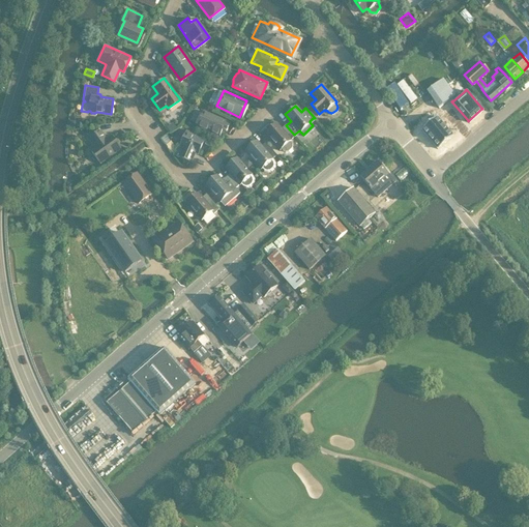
[(226,129),(229,121),(203,110),(197,125),(218,136),(222,127),(226,129)]
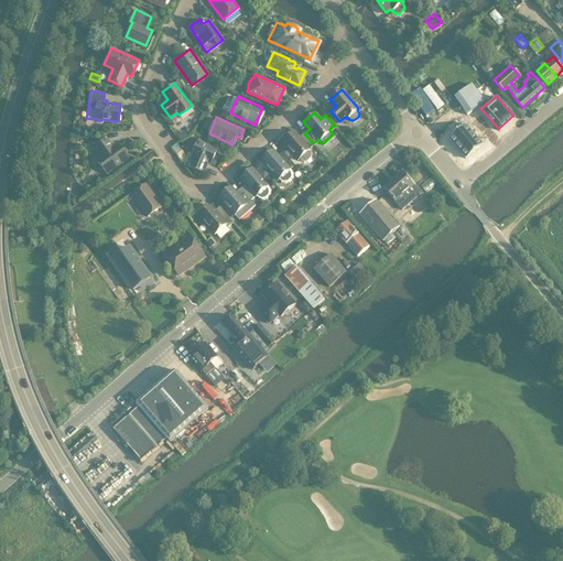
[(465,122),(447,137),(465,157),(482,142),(465,122)]
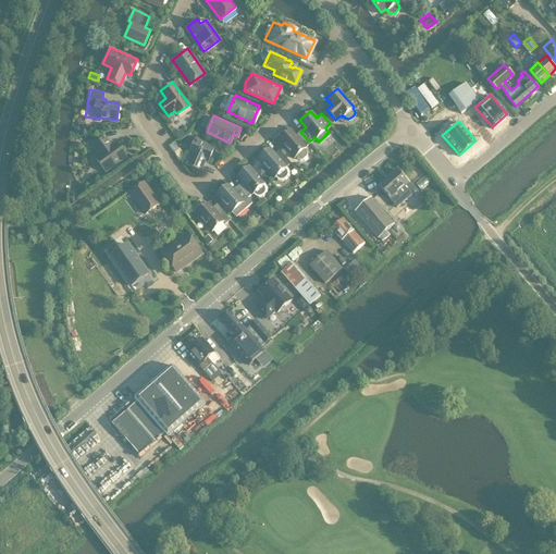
[(305,146),(309,142),(300,132),(296,136),(289,128),(279,138),(294,156),(295,155),(297,157),(299,158),(303,158),(306,155),(307,152),(306,149),(304,147),(305,146)]
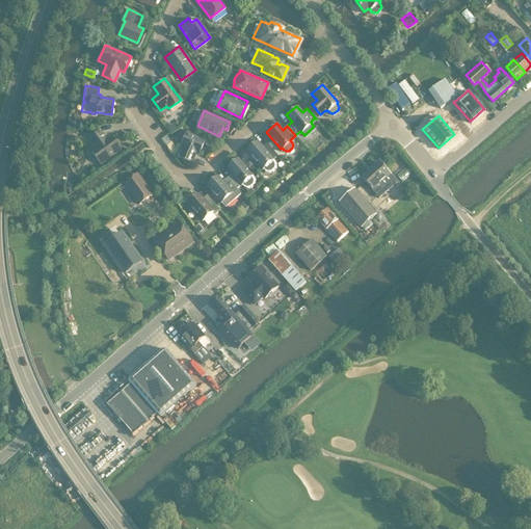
[(100,162),(121,148),(111,134),(106,138),(100,129),(88,137),(95,147),(90,149),(100,162)]
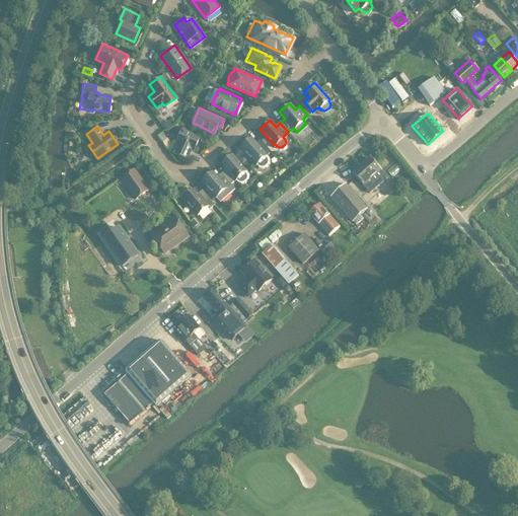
[(181,127),(181,129),(179,128),(176,129),(175,133),(175,135),(177,136),(175,141),(178,142),(174,152),(187,157),(191,148),(192,148),(198,134),(181,127)]
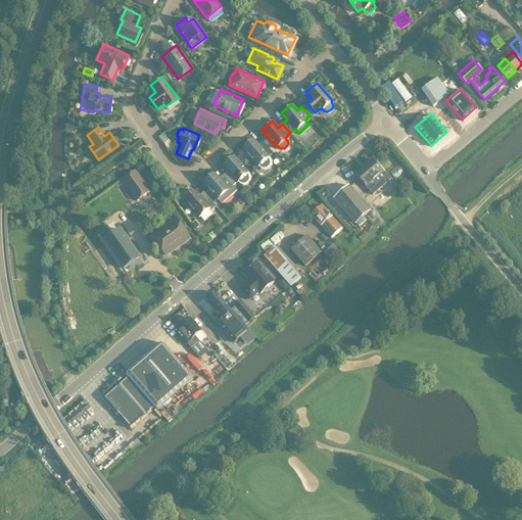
[(269,158),(267,156),(268,155),(267,153),(271,150),(263,140),(258,144),(252,138),(242,147),(257,164),(258,163),(261,166),(263,167),(266,167),(269,163),(270,161),(269,158)]
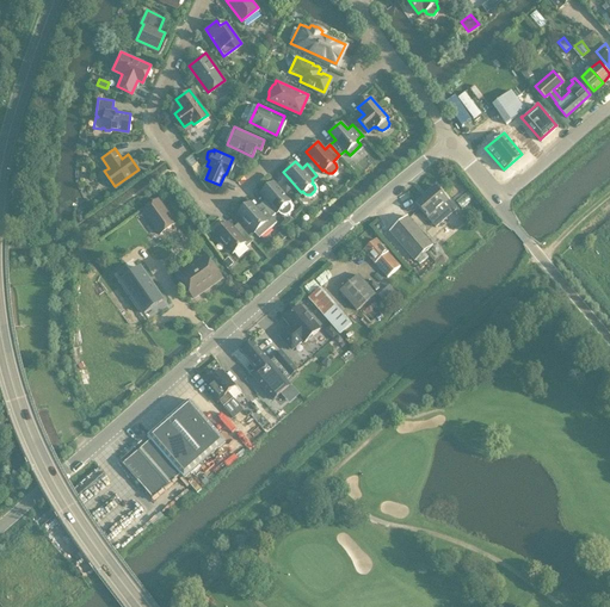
[(266,199),(262,204),(271,215),(276,210),(277,210),(277,209),(279,212),(283,214),(287,212),(289,210),(290,206),(290,203),(288,200),(289,199),(272,181),(260,191),(266,199)]
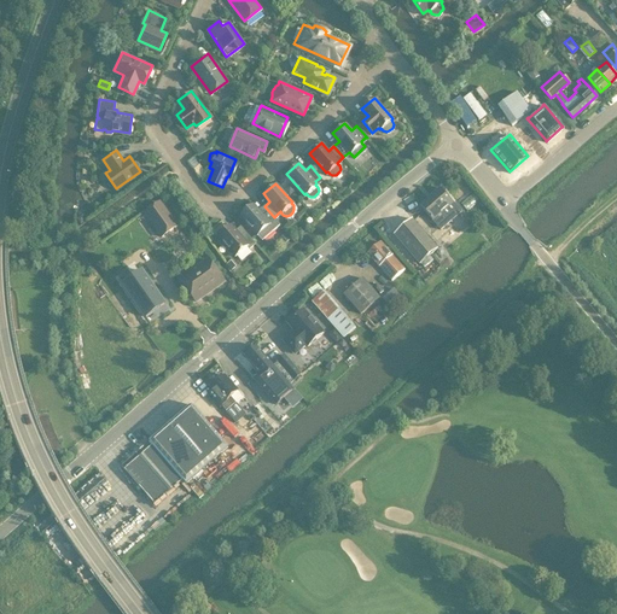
[(443,191),(440,186),(419,204),(440,228),(460,210),(446,193),(447,192),(444,189),(443,191)]
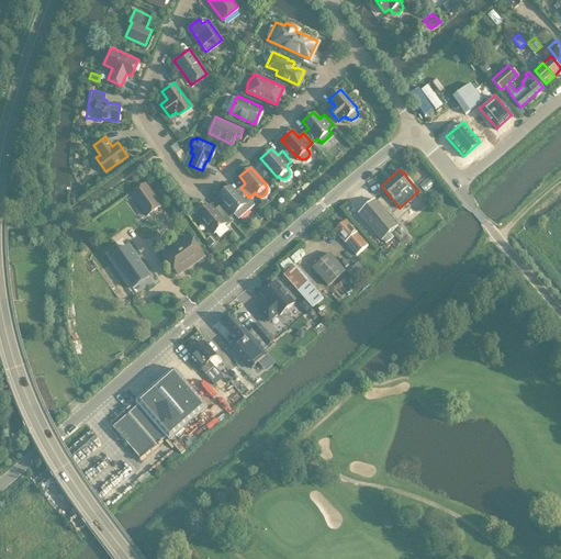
[(160,204),(144,182),(131,192),(146,214),(160,204)]
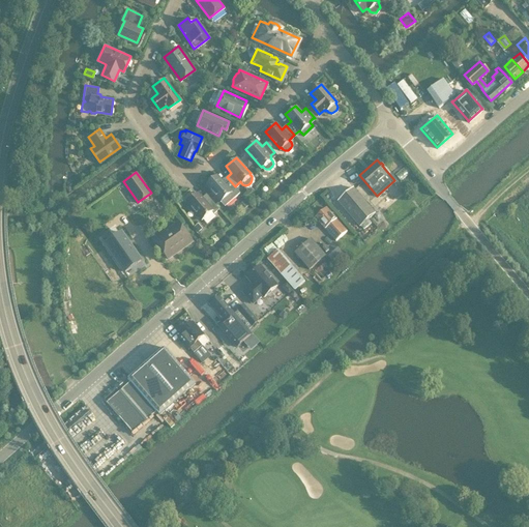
[(230,191),(235,186),(227,177),(222,181),(216,174),(206,183),(219,200),(231,191),(230,191)]
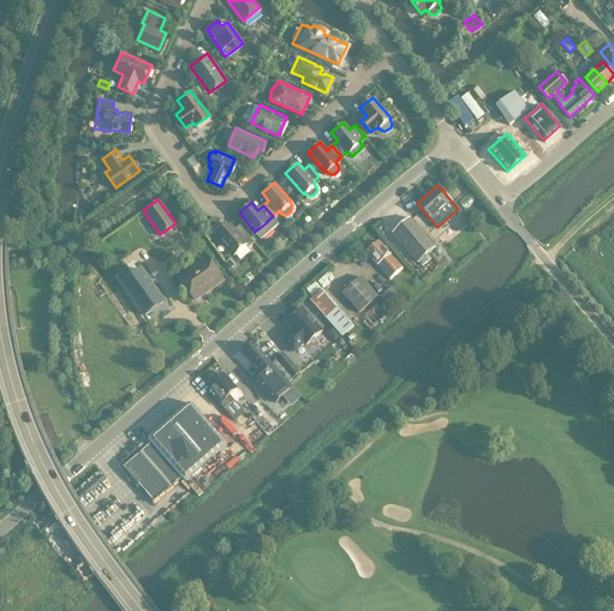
[(417,261),(435,245),(410,216),(392,232),(417,261)]
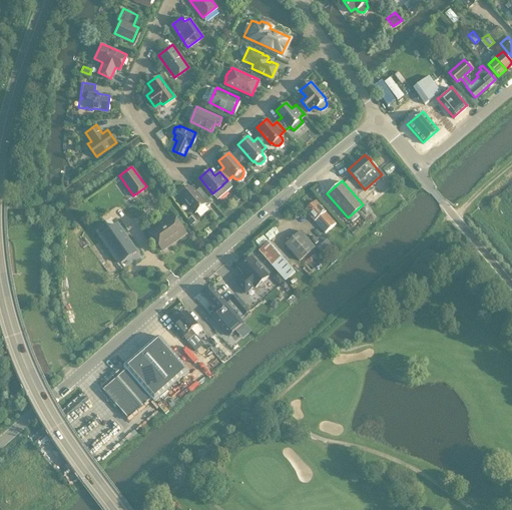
[(187,204),(188,204),(194,211),(204,203),(206,205),(211,200),(200,187),(195,191),(190,185),(179,194),(185,201),(187,204)]
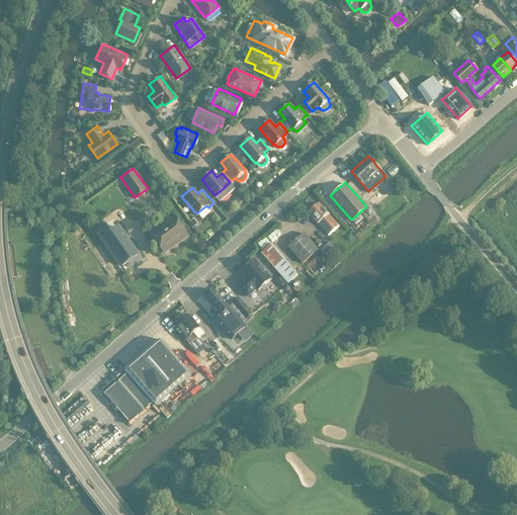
[(328,234),(338,225),(318,201),(308,210),(328,234)]
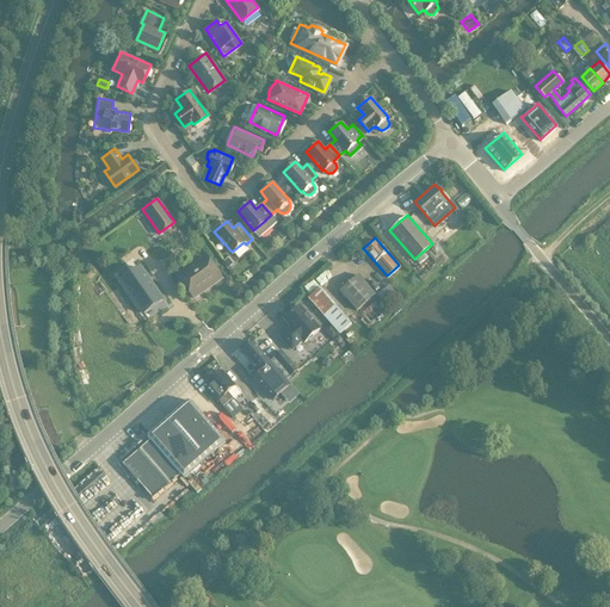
[(193,297),(221,278),(205,256),(179,274),(193,297)]
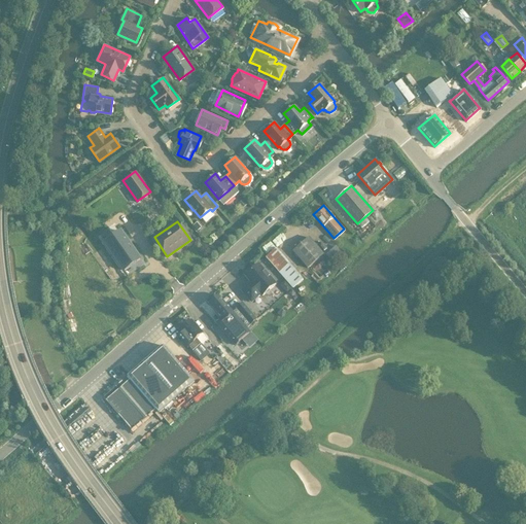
[(119,229),(104,240),(124,269),(124,268),(139,257),(119,229)]
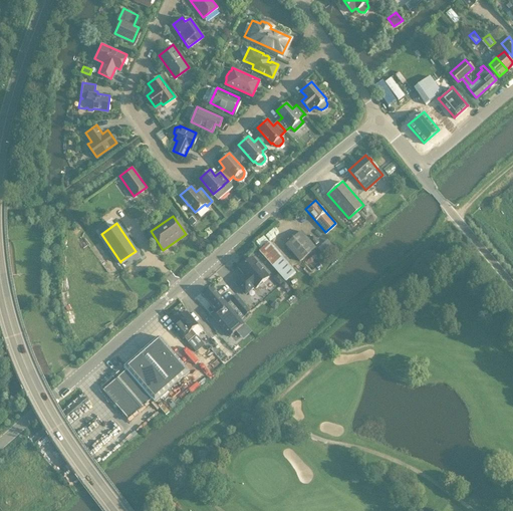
[(299,259),(314,245),(300,230),(285,243),(299,259)]
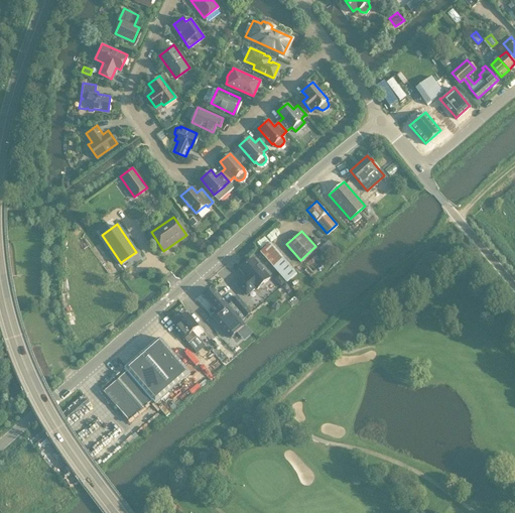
[(318,248),(325,255),(335,247),(328,239),(318,248)]
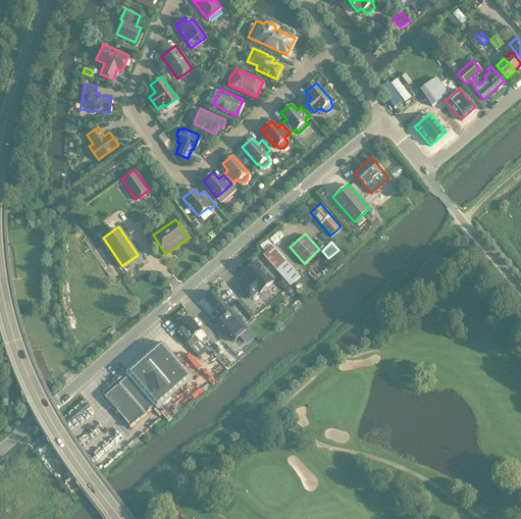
[(290,282),(294,278),(296,277),(289,269),(291,268),(284,261),(279,255),(270,244),(265,249),(266,251),(263,253),(290,282)]
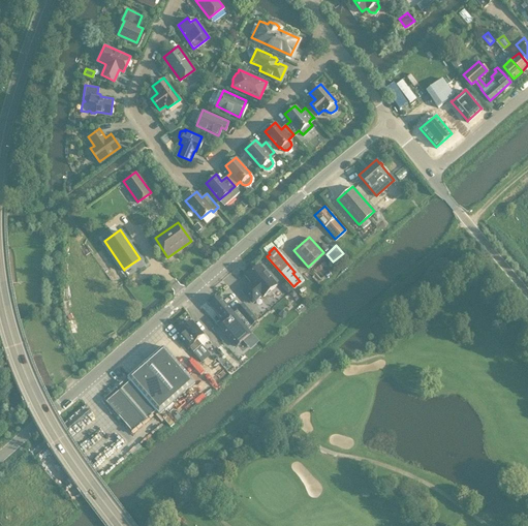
[(262,295),(276,283),(259,264),(246,276),(249,279),(251,282),(247,285),(242,290),(251,302),(261,294),(262,295)]
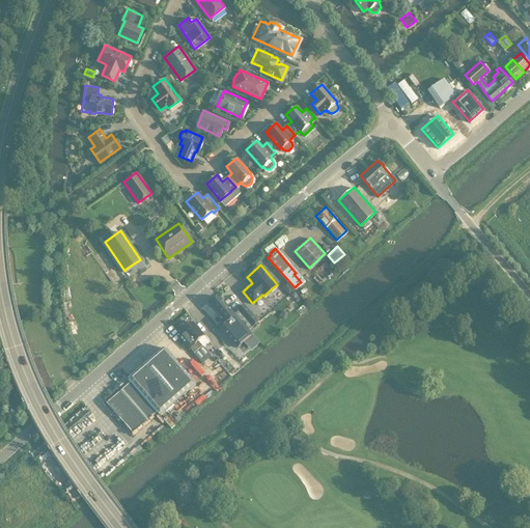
[(220,297),(211,305),(223,320),(217,324),(233,342),(235,345),(251,333),(252,332),(248,328),(234,312),(220,297)]
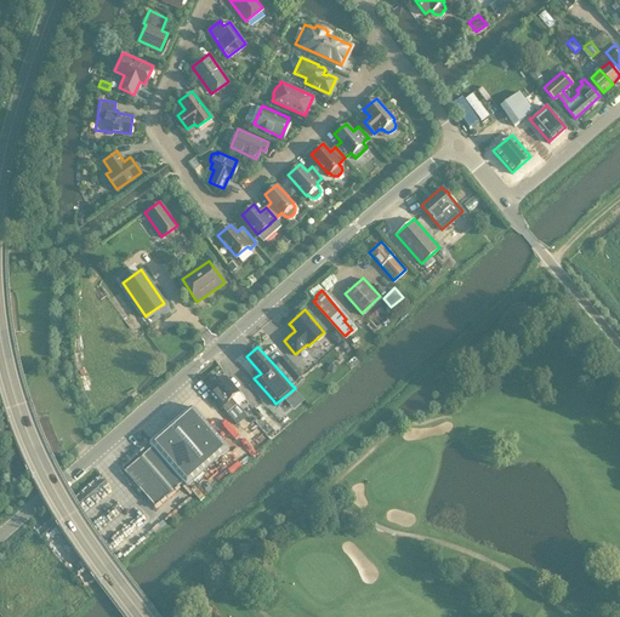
[(215,388),(209,393),(221,406),(222,406),(235,422),(240,417),(231,406),(235,401),(238,401),(244,395),(244,393),(238,387),(235,389),(231,382),(225,376),(212,386),(215,388)]
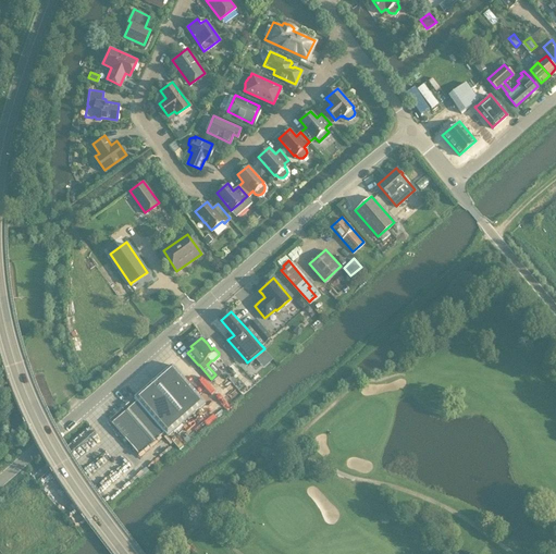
[(134,396),(167,434),(205,401),(172,364),(134,396)]
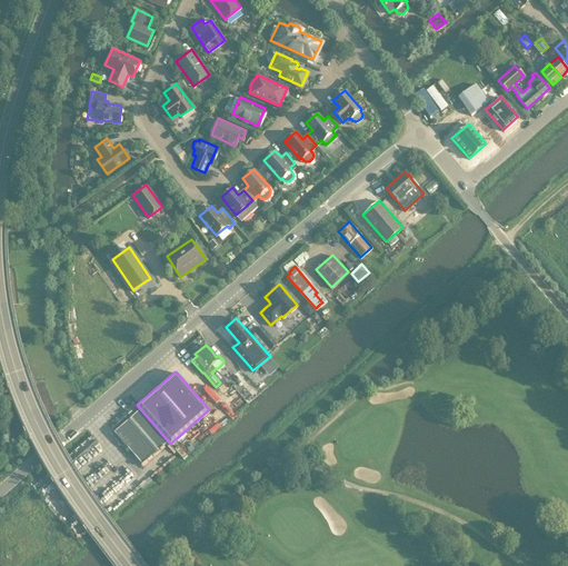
[(139,408),(137,405),(111,427),(141,463),(167,440),(139,408)]
